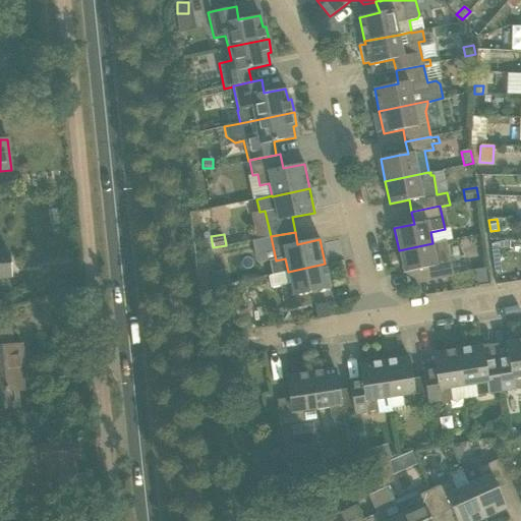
[(453,276),(449,256),(446,241),(432,244),(432,243),(399,250),(404,273),(417,270),(419,283),(453,276)]
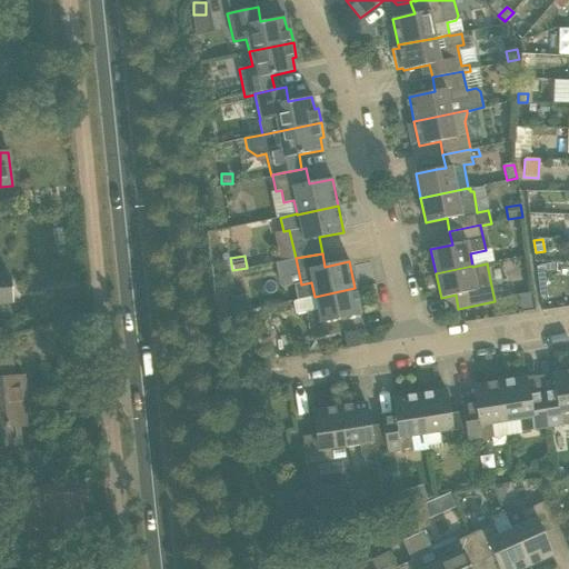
[(540,297),(546,296),(542,270),(555,269),(553,265),(537,267),(540,297)]
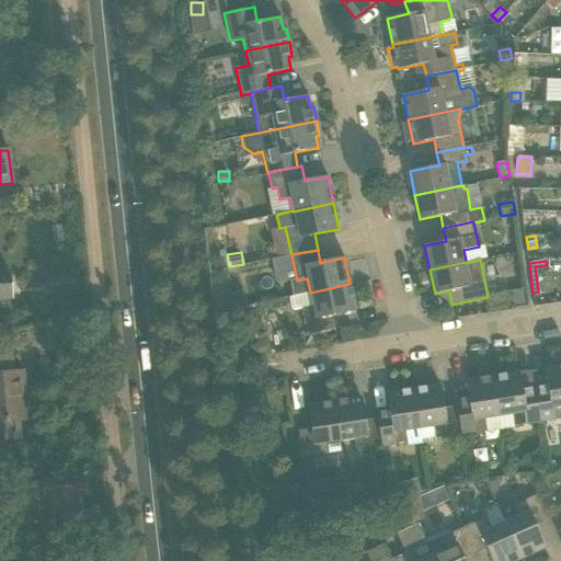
[(10,272),(0,272),(0,300),(12,300),(11,287),(13,283),(13,278),(10,276),(10,272)]
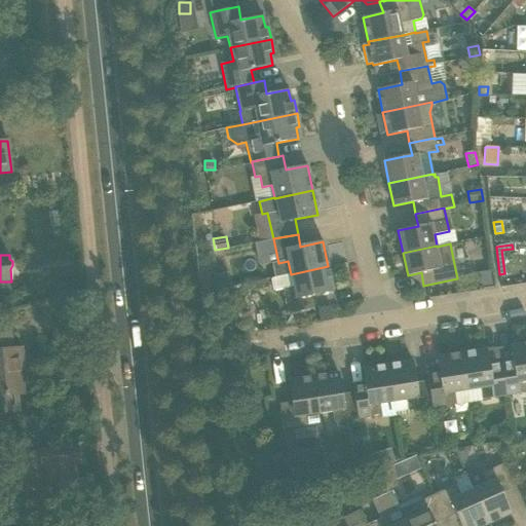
[(283,290),(284,293),(288,313),(313,308),(311,295),(333,291),(328,266),(291,274),(272,278),(274,291),(283,290)]
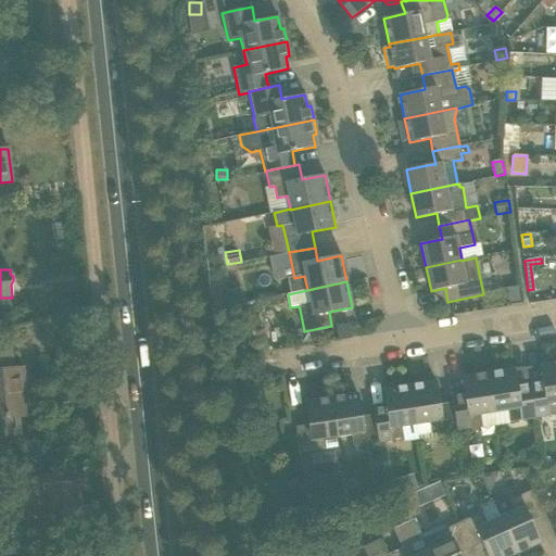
[(520,304),(518,286),(505,288),(507,305),(520,304)]
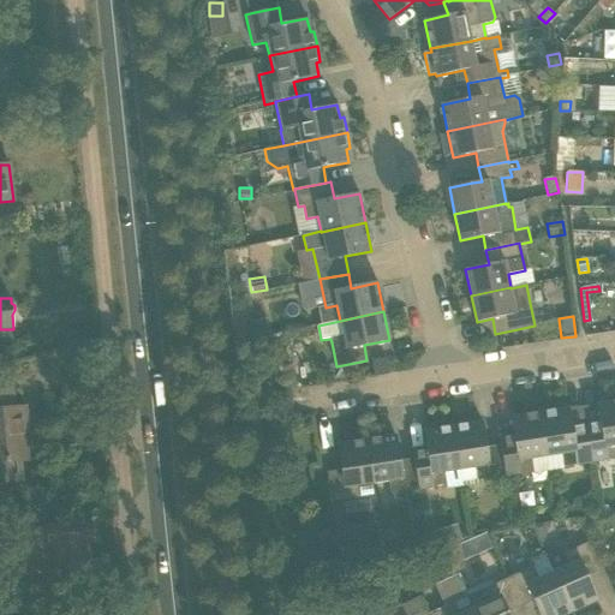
[(270,334),(267,318),(249,322),(252,338),(270,334)]
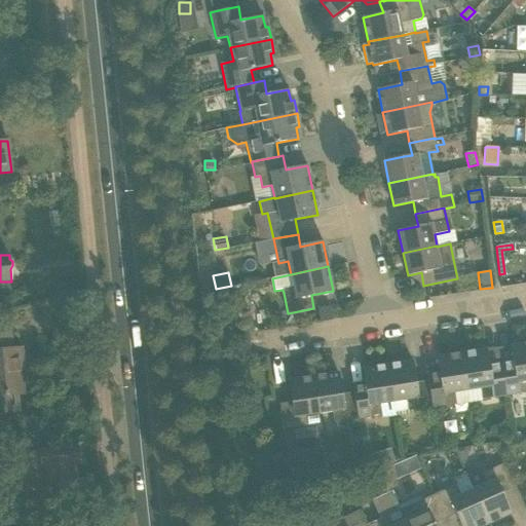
[(324,322),(334,321),(332,306),(322,307),(324,322)]
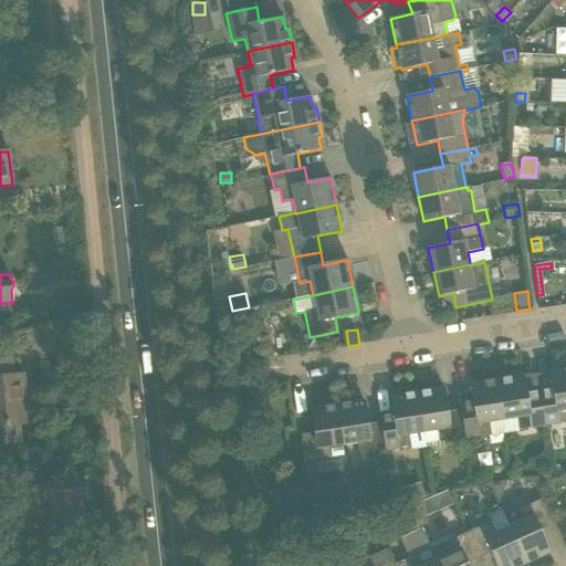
[(243,344),(248,353),(260,347),(255,338),(243,344)]
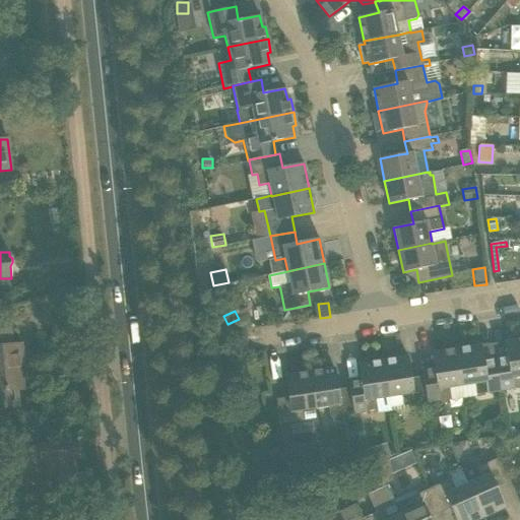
[(10,329),(0,329),(0,407),(18,406),(17,390),(21,390),(18,361),(23,360),(22,351),(21,344),(12,345),(10,329)]
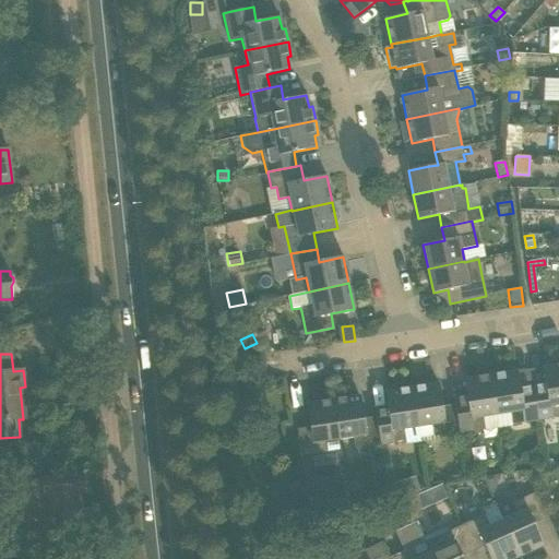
[(537,420),(558,416),(558,359),(547,361),(545,367),(543,367),(546,387),(533,388),(537,420)]
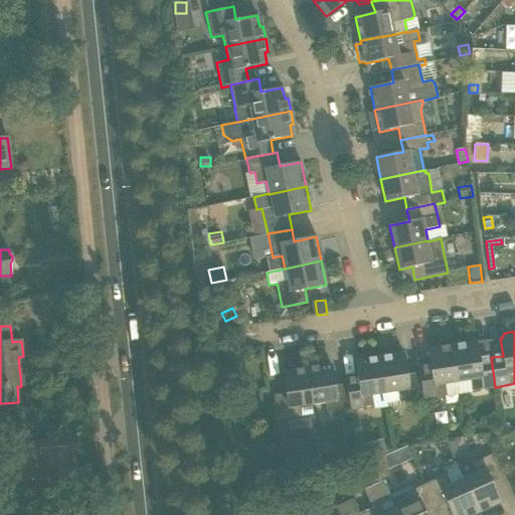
[(476,342),(475,342),(475,338),(453,341),(453,345),(452,345),(458,382),(458,383),(471,381),(472,391),(495,387),(491,357),(479,359),(476,342)]
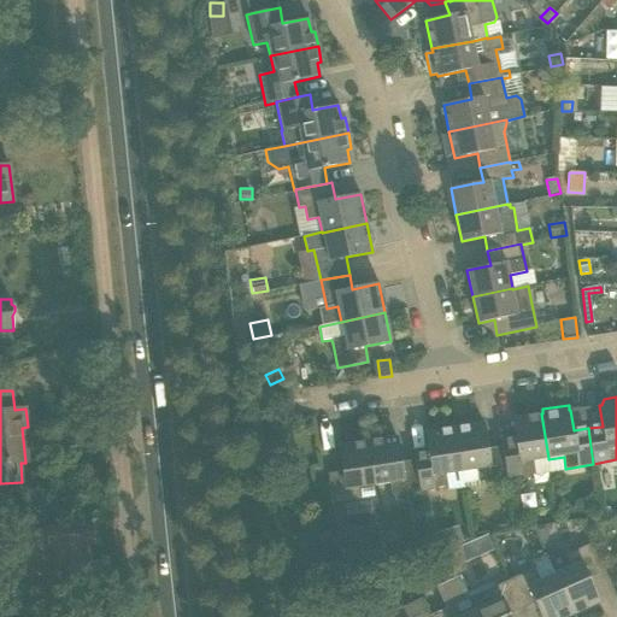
[(512,418),(516,444),(501,446),(506,479),(535,474),(534,462),(548,459),(548,458),(541,413),(512,418)]
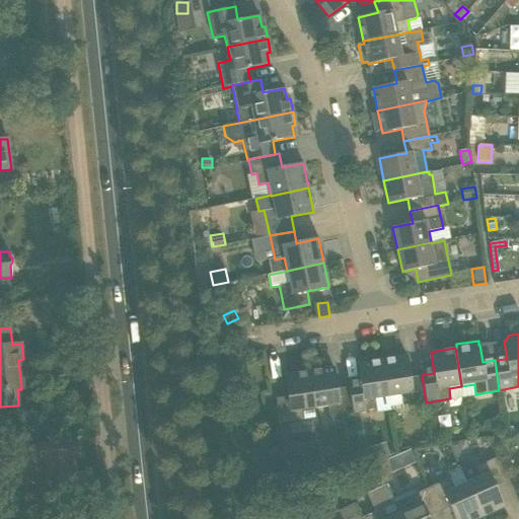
[(422,375),(411,377),(406,356),(405,356),(402,352),(381,356),(388,400),(389,400),(389,408),(401,405),(426,402),(422,375)]
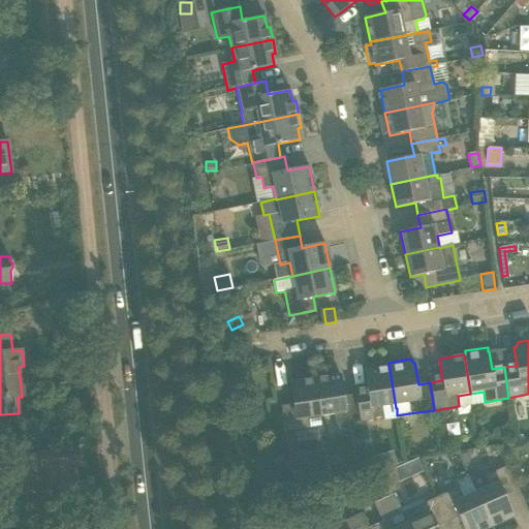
[(365,370),(366,383),(368,392),(355,393),(360,421),(383,417),(383,408),(396,408),(389,363),(368,366),(366,370),(365,370)]
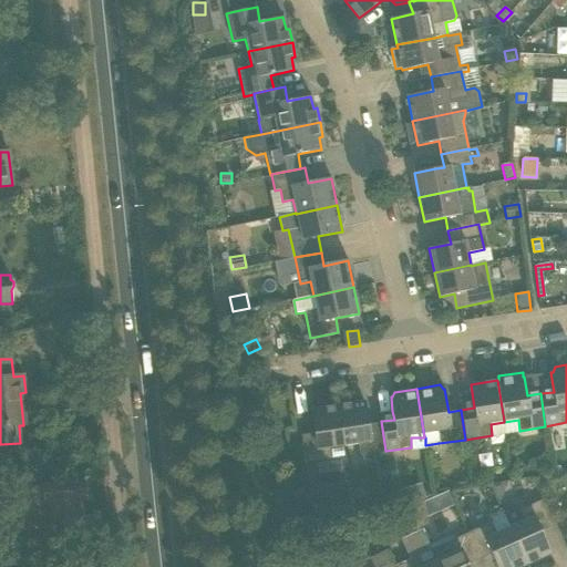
[(368,423),(364,401),(338,405),(344,447),(358,445),(360,455),(385,451),(381,421),(368,423)]
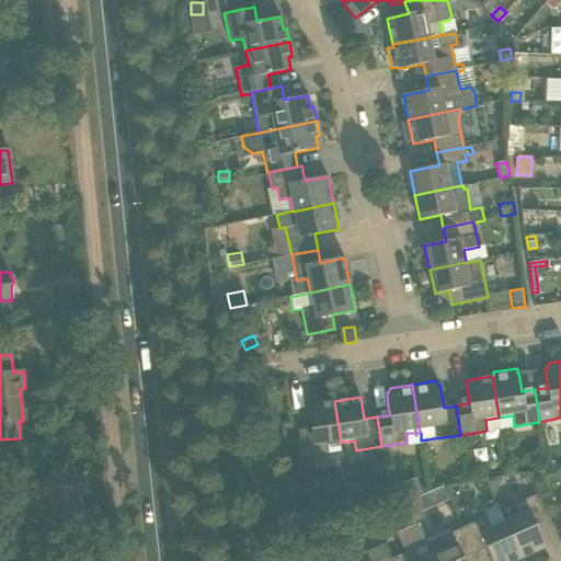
[(308,405),(311,430),(298,432),(304,470),(320,481),(346,477),(339,443),(341,443),(334,401),(308,405)]
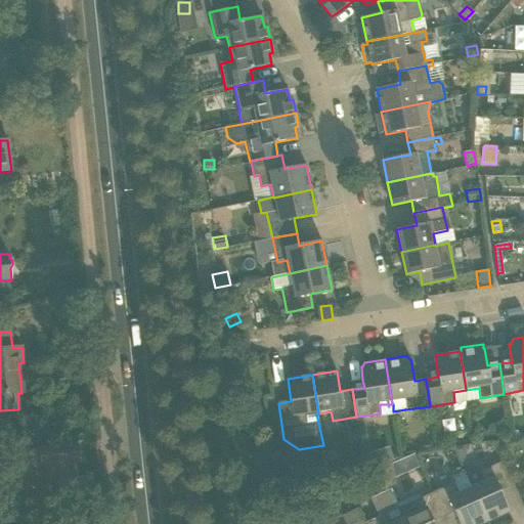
[(509,419),(511,435),(523,433),(520,417),(509,419)]
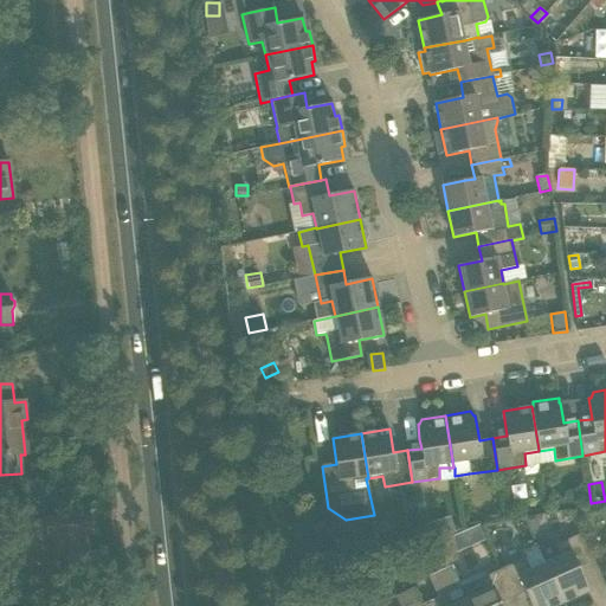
[(438,537),(432,522),(421,526),(426,541),(438,537)]
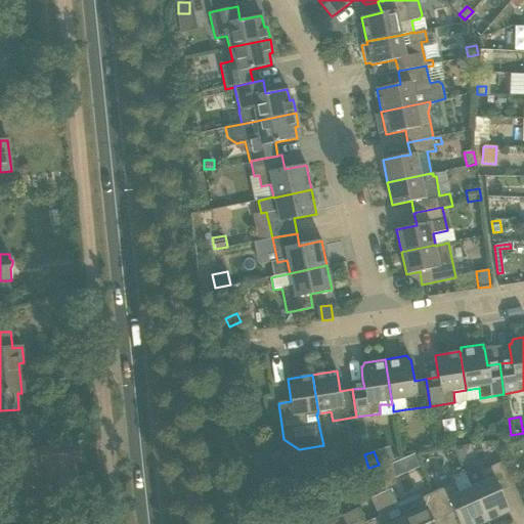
[(399,476),(394,463),(382,468),(387,481),(399,476)]
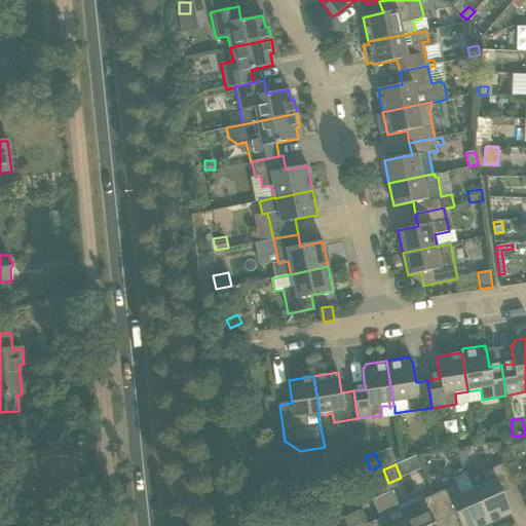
[(488,524),(511,514),(502,494),(514,489),(502,464),(482,474),(486,483),(473,488),(488,524)]
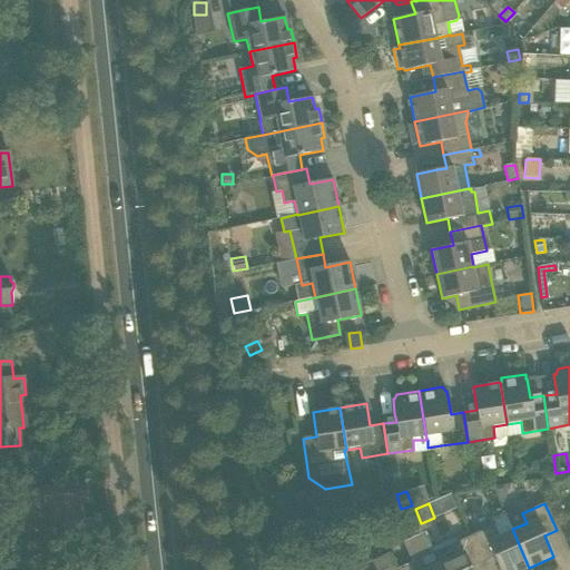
[(373,512),(365,505),(356,507),(360,523),(375,521),(373,512)]
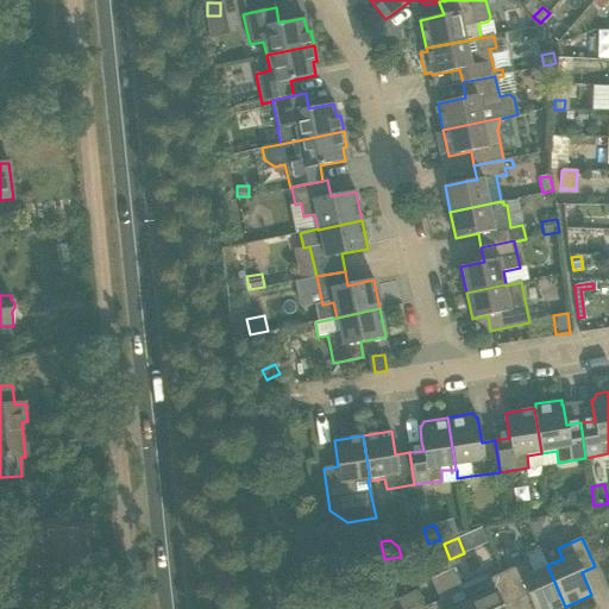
[(351,578),(349,558),(334,560),(337,579),(351,578)]
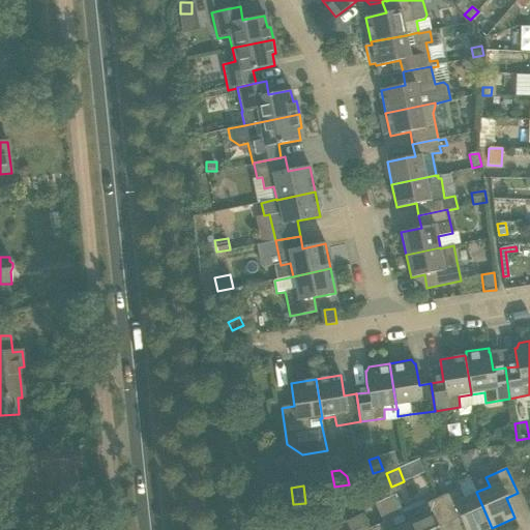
[(448,523),(460,518),(465,529),(486,529),(492,528),(476,492),(464,498),(460,490),(437,499),(448,523)]
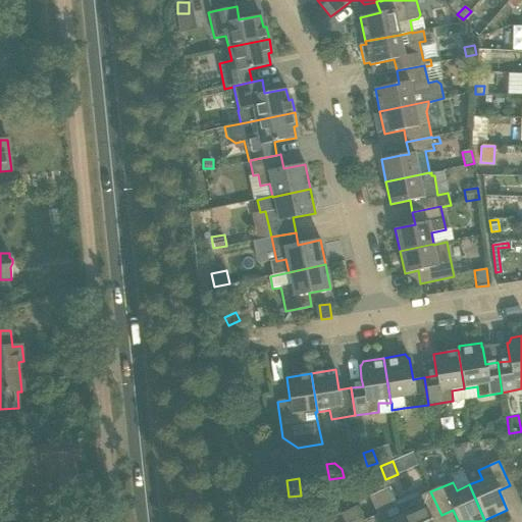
[(377,516),(362,521),(403,521),(401,516),(388,488),(369,497),(377,516)]
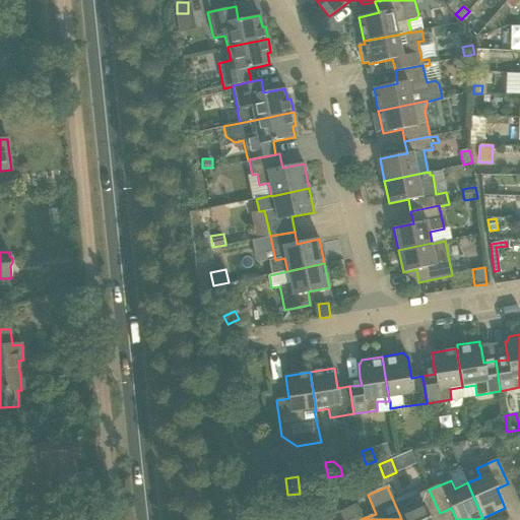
[(429,519),(429,518),(440,513),(429,490),(407,500),(411,508),(399,514),(401,519),(429,519)]
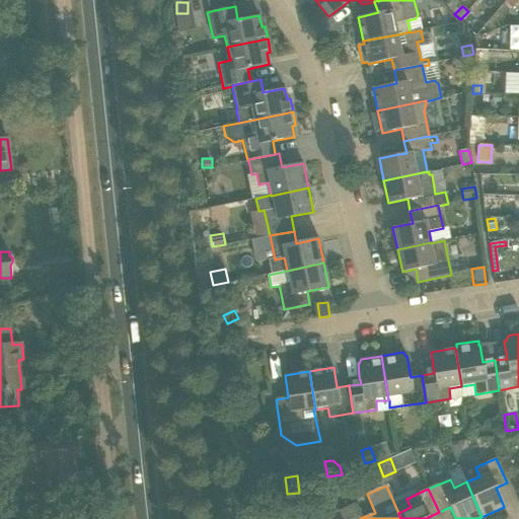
[(339,512),(342,518),(352,518),(359,516),(354,504),(339,512)]
